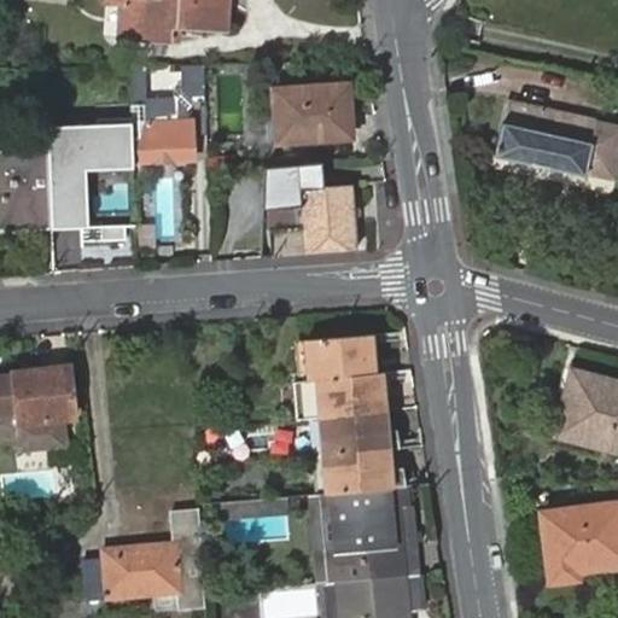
[(226,0),(122,0),(126,0),(123,34),(168,38),(170,23),(225,27),(226,0)]
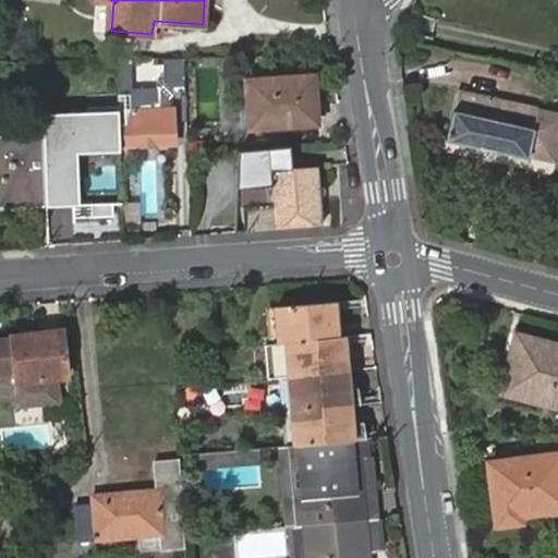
[(129,92),(118,93),(119,109),(119,113),(120,145),(174,143),(173,107),(169,107),(169,98),(171,91),(185,91),(184,58),(182,58),(167,57),(162,58),(164,79),(157,79),(157,86),(129,86),(129,92)]
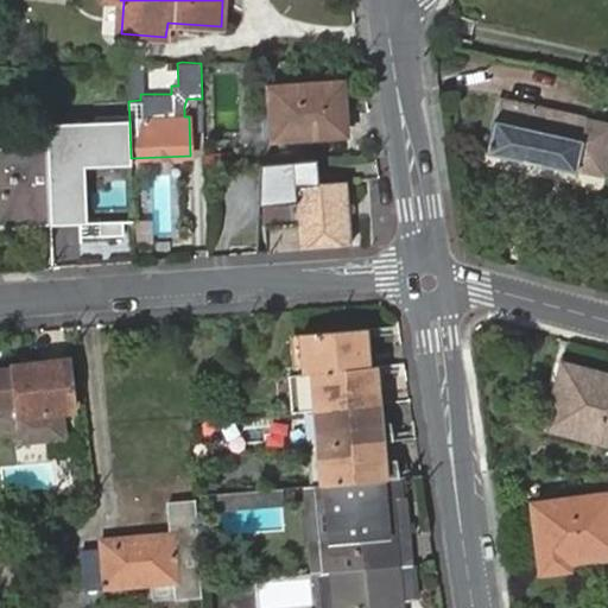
[(273,139),(344,133),(341,83),(270,88),(273,139)]
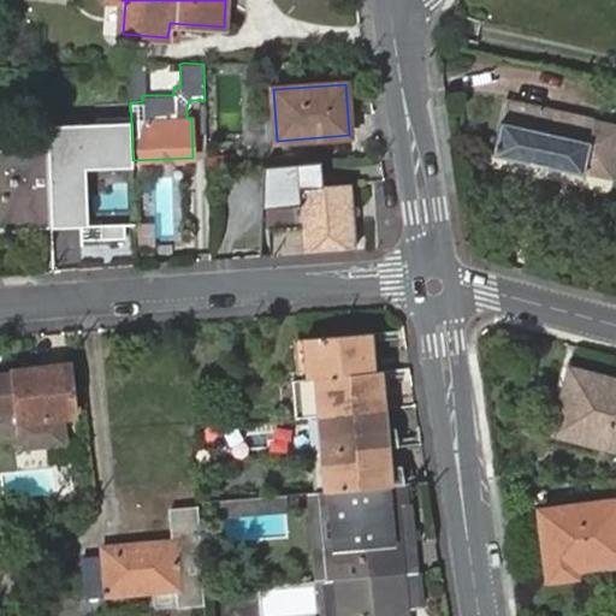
[(615,164),(615,125),(504,102),(499,123),(491,157),(584,177),(584,173),(612,181),(615,164)]
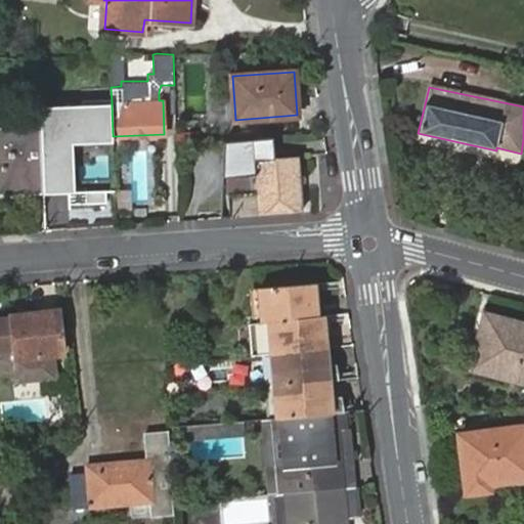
[(113,136),(112,106),(43,108),(47,195),(77,194),(75,144),(113,142),(113,136)]
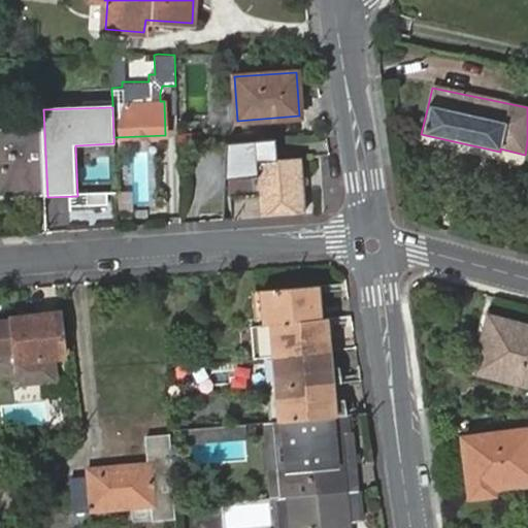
[(0,196),(43,195),(40,126),(0,127),(0,196)]
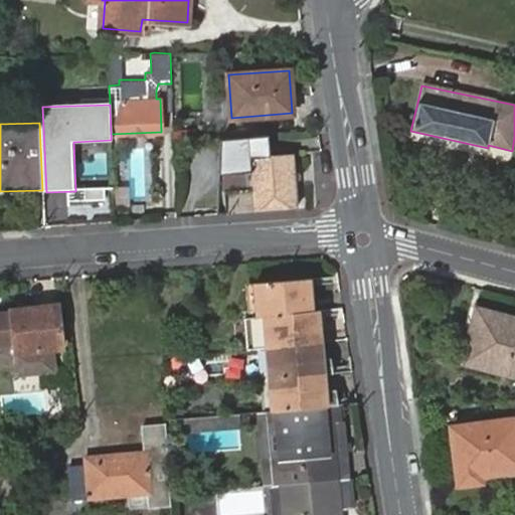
[(195,130),(173,131),(173,142),(196,140),(195,130)]
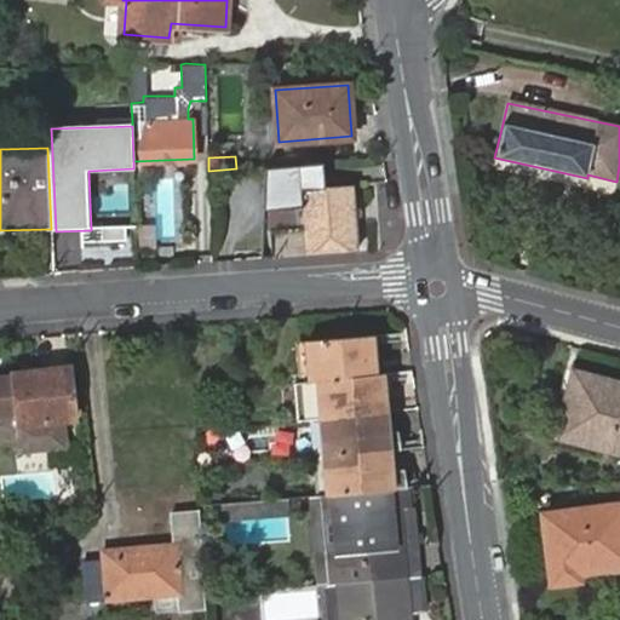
[(302,189),(328,188),(323,167),(270,170),(265,229),(304,228),(302,189)]
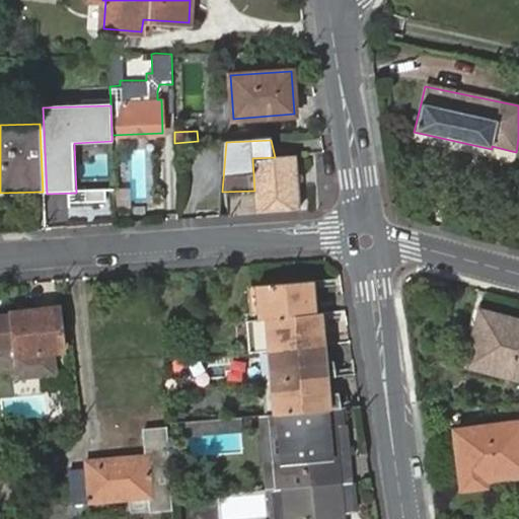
[(222,192),(227,215),(255,213),(255,217),(299,214),(295,155),(275,157),(252,158),(254,191),(222,192)]
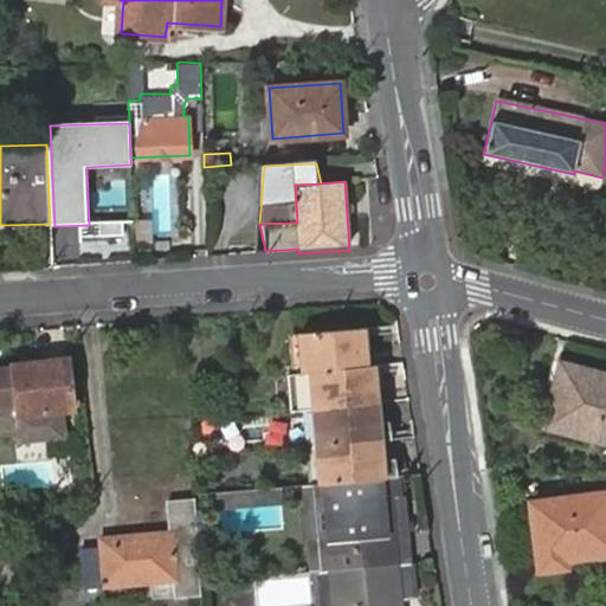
[(302,335),(305,373),(309,373),(368,367),(366,349),(374,348),(372,329),(302,335)]
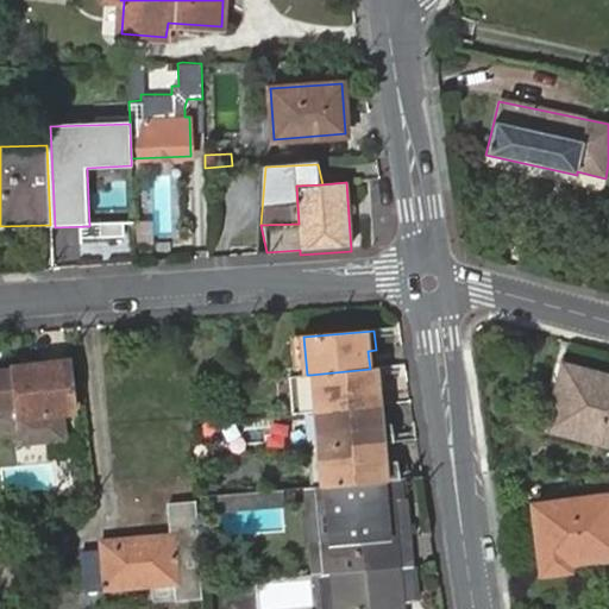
[(13,370),(0,371),(0,429),(17,428),(19,443),(62,439),(58,413),(73,412),(68,362),(13,366),(13,370)]
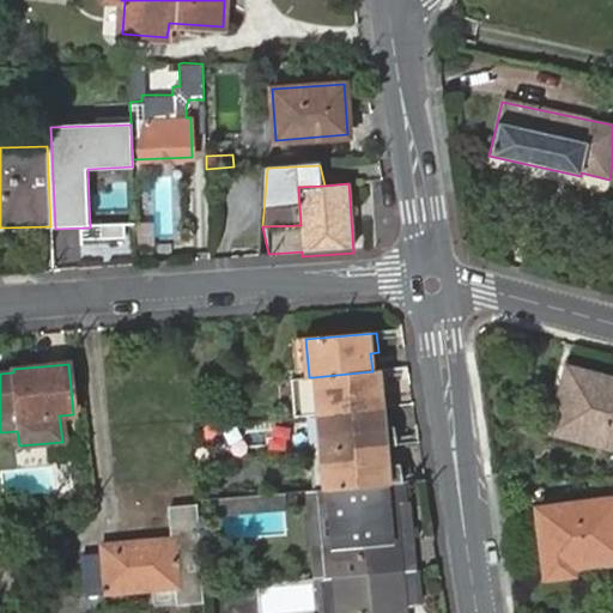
[(551,390),(539,437),(589,451),(592,442),(612,448),(612,378),(565,366),(559,393),(551,390)]
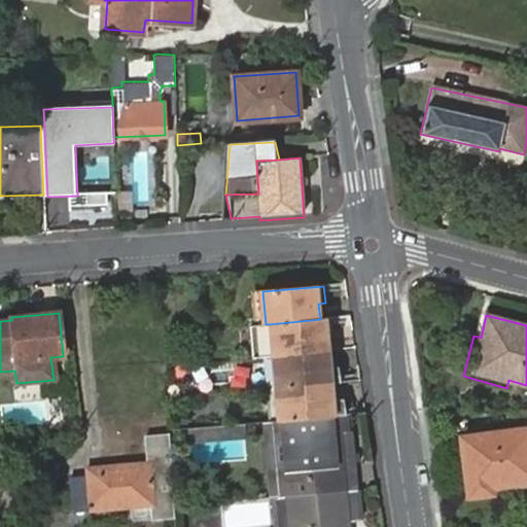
[(332,335),(330,318),(320,319),(269,324),(271,356),(329,351),(327,335),(332,335)]
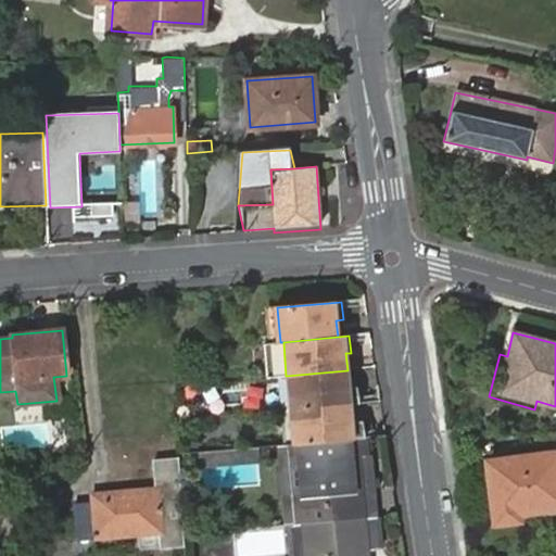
[(348,370),(286,376),(290,409),(350,404),(359,403),(357,387),(349,389),(348,370)]
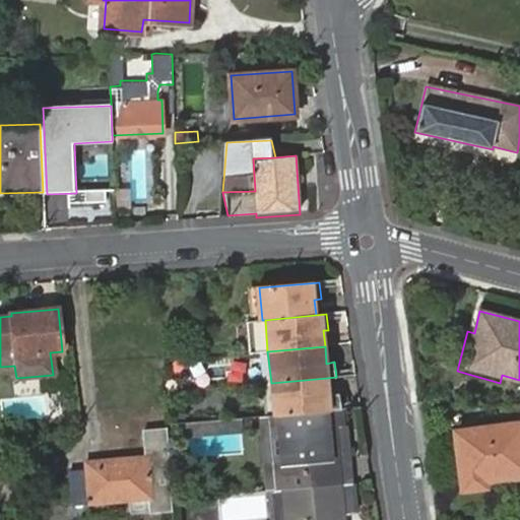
[(327,378),(271,383),(274,415),(336,410),(334,394),(329,394),(327,378)]
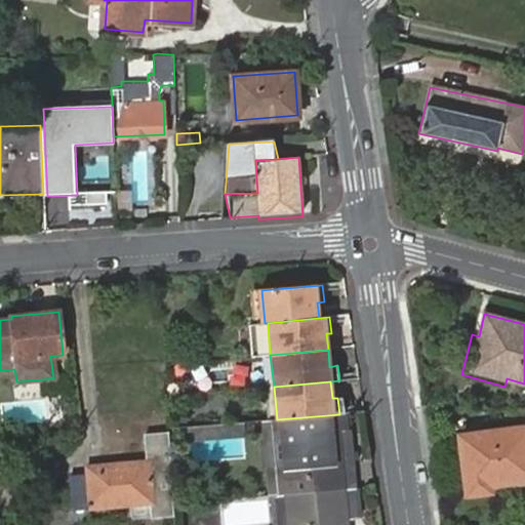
[(524,406),(522,407),(523,429),(460,436),(468,493),(488,490),(488,484),(524,479),(524,406)]
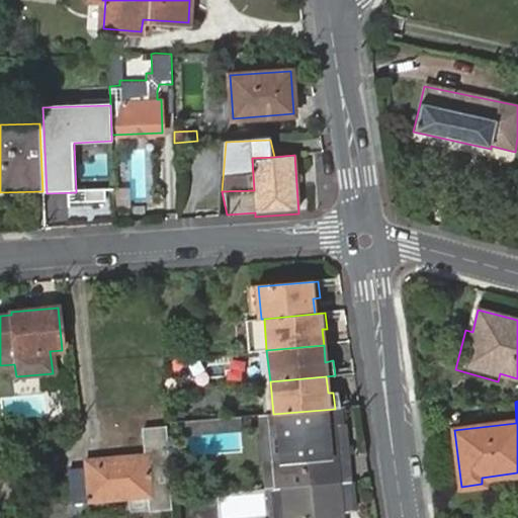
[(273,414),(263,415),(269,482),(273,481),(273,489),(283,488),(319,484),(316,456),(344,454),(340,408),(335,409),(273,414)]
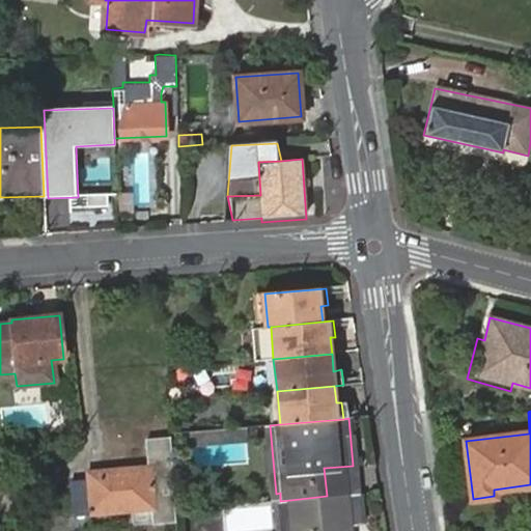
[(155,523),(176,521),(171,438),(147,440),(150,467),(99,472),(100,480),(89,481),(71,482),(74,514),(132,509),(154,507),(155,523)]
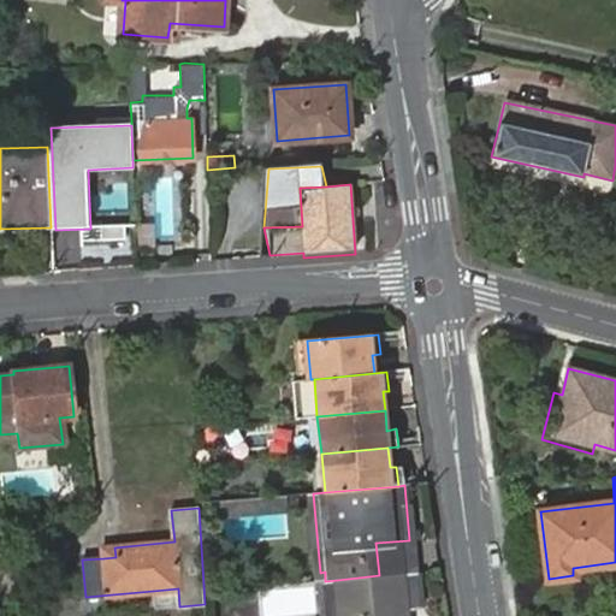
[(116,557),(114,548),(104,549),(104,558),(116,557)]
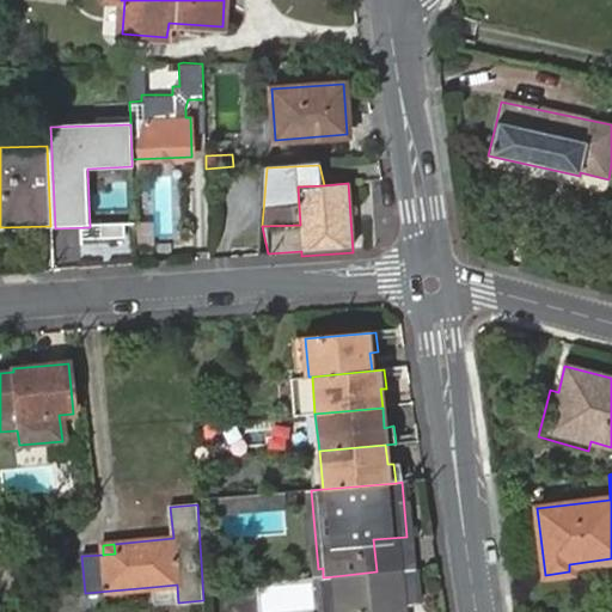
[(391,611),(391,606),(402,606),(417,605),(415,569),(377,571),(335,576),(337,611),(391,611)]
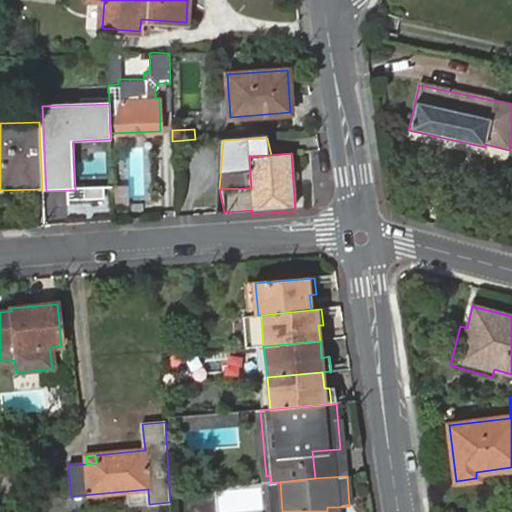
[(282,511),(280,482),(270,483),(273,511),(282,511)]
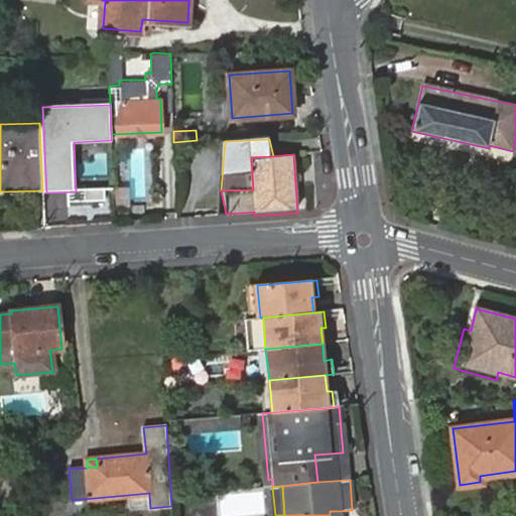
[(130,510),(150,508),(149,493),(128,495),(130,510)]
